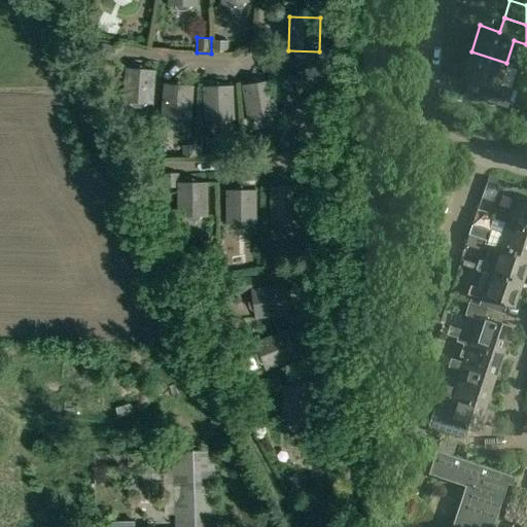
[(229,41),(214,40),(213,53),(227,54),(229,41)]
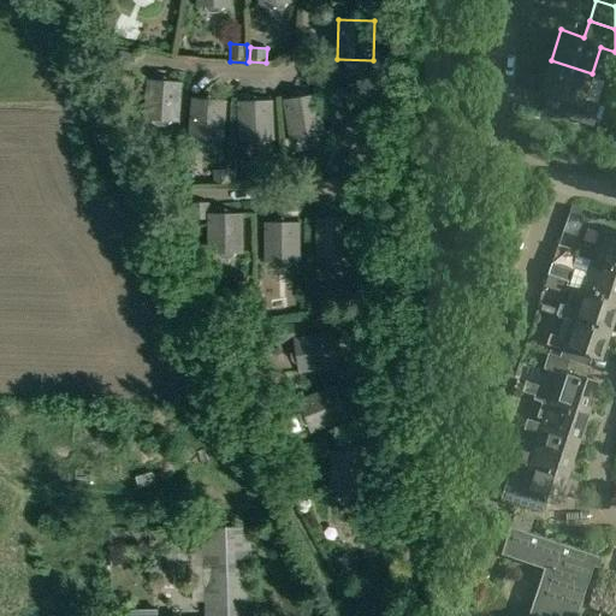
[(135,55),(120,54),(118,71),(132,73),(135,55)]
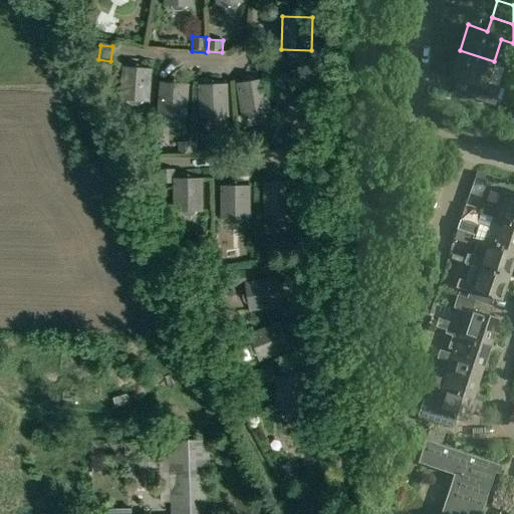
[(470,81),(466,95),(494,104),(500,87),(487,83),(494,61),(460,50),(452,75),(470,81)]
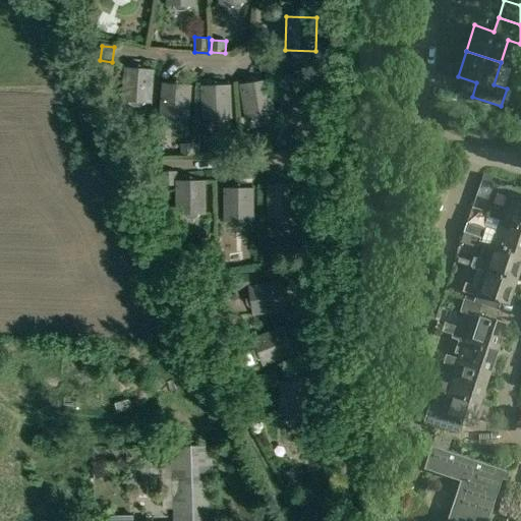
[(121,101),(152,103),(154,70),(123,67),(121,101)]
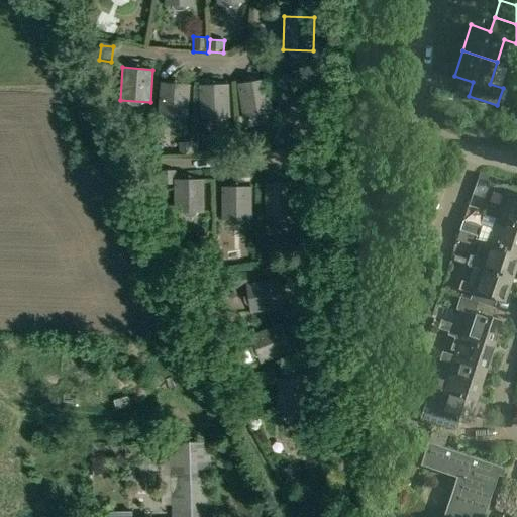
[(273,112),(267,79),(237,84),(242,117),(273,112)]
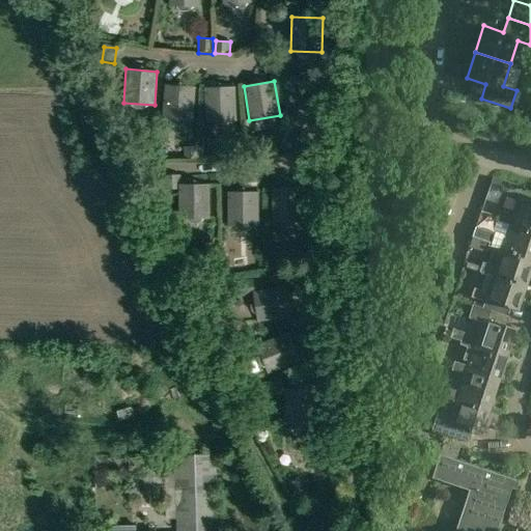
[(193,121),(195,87),(164,85),(162,118),(193,121)]
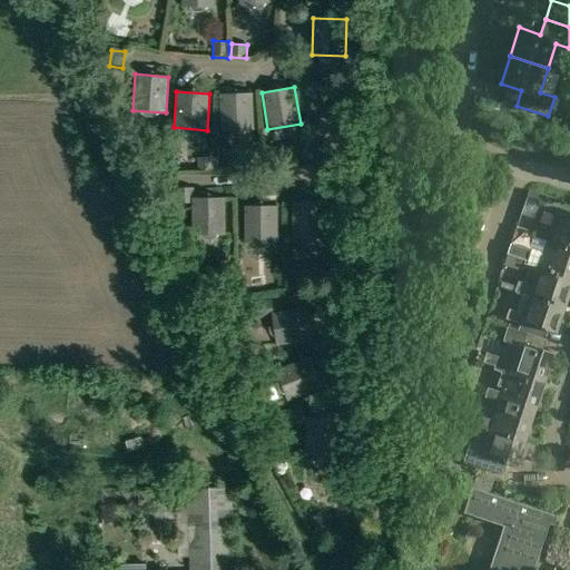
[(254,129),(253,92),(219,95),(220,130),(254,129)]
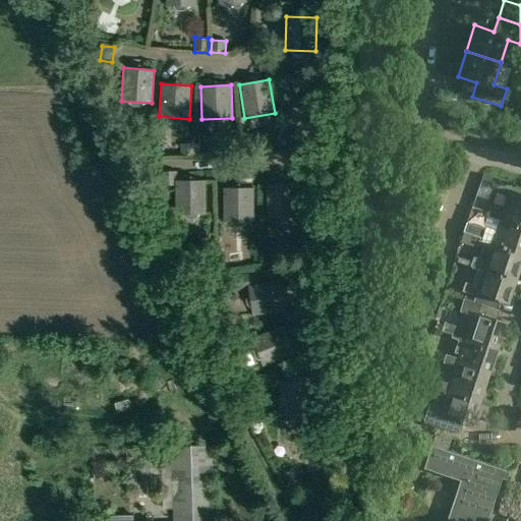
[(306,113),(319,108),(312,93),(299,98),(306,113)]
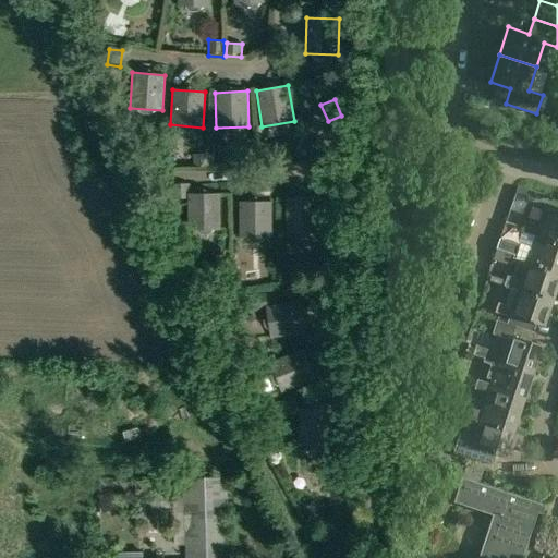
[(266,148),(257,149),(258,162),(267,162),(266,148)]
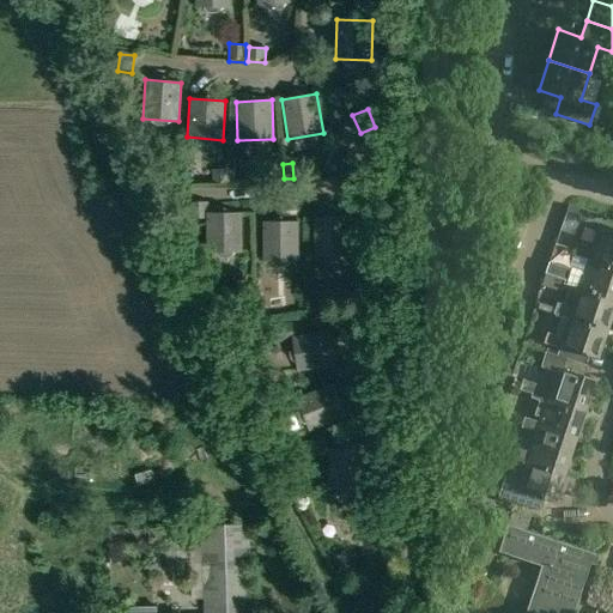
[(273,180),(284,178),(283,164),(272,164),(273,180)]
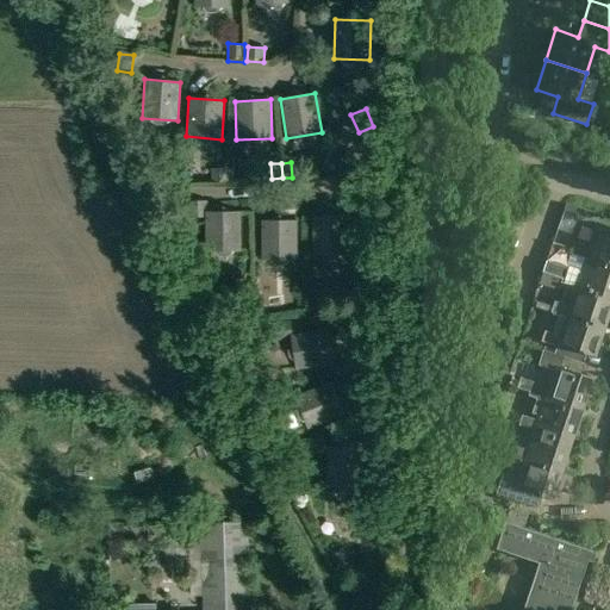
[(212,168),(212,181),(223,180),(223,168),(212,168)]
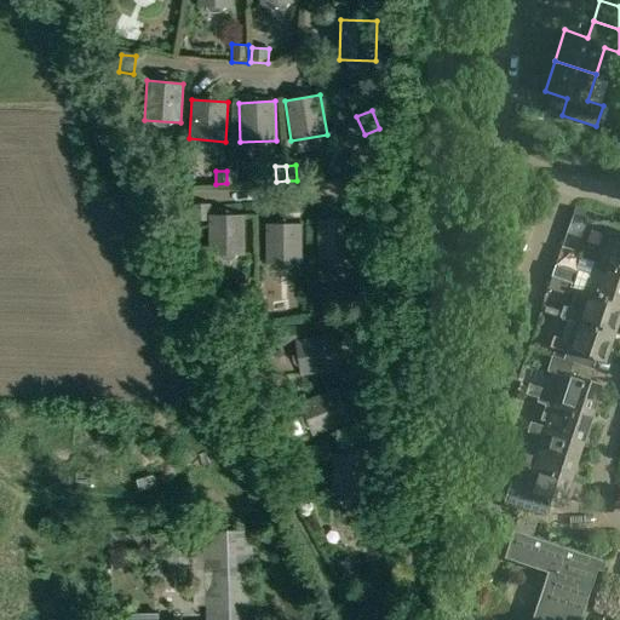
[(245,254),(245,216),(210,216),(210,205),(193,205),(193,220),(208,220),(208,256),(245,254)]
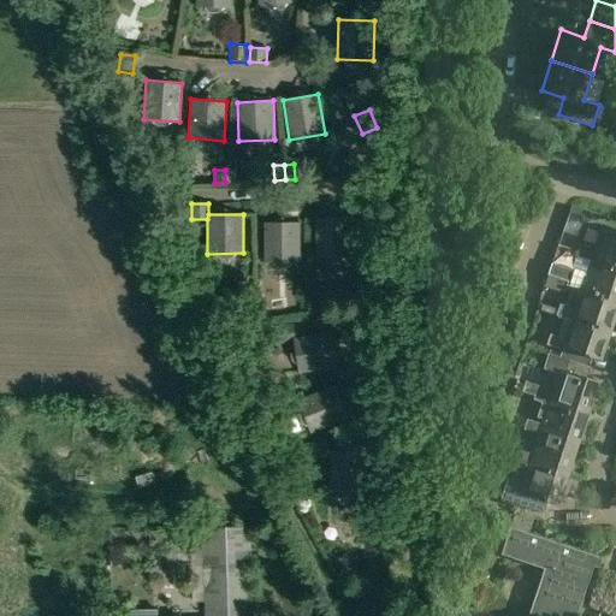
[(351,258),(351,218),(315,218),(315,258),(351,258)]
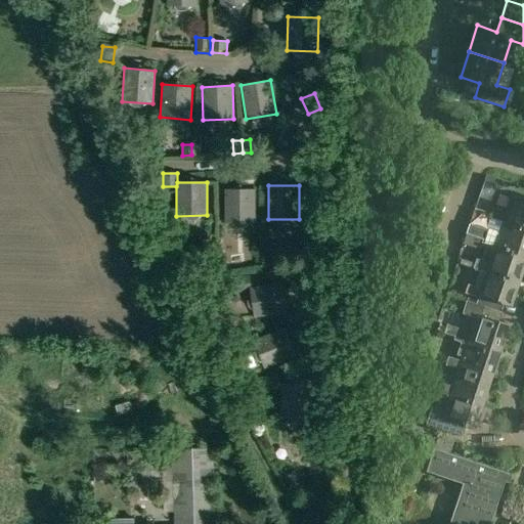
[(255,223),(255,189),(224,189),(224,223),(255,223)]
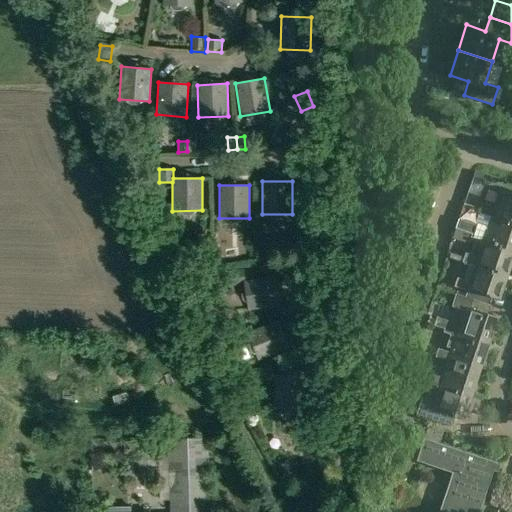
[(491,216),(492,212),(511,218),(511,190),(501,187),(494,207),(482,203),(479,212),(491,216)]
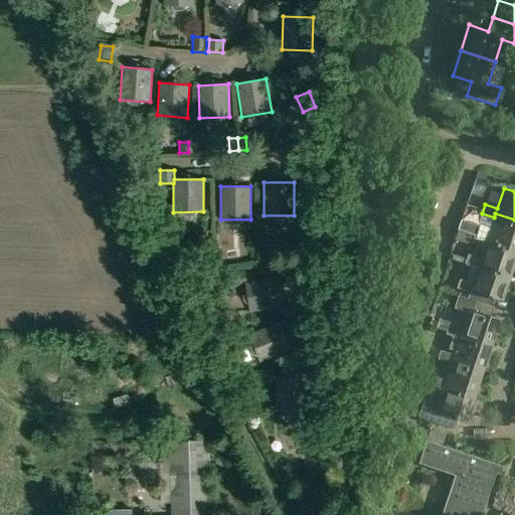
[(514,219),(495,213),(494,217),(489,233),(477,228),(474,237),(479,239),(486,241),(488,237),(514,246),(514,219)]
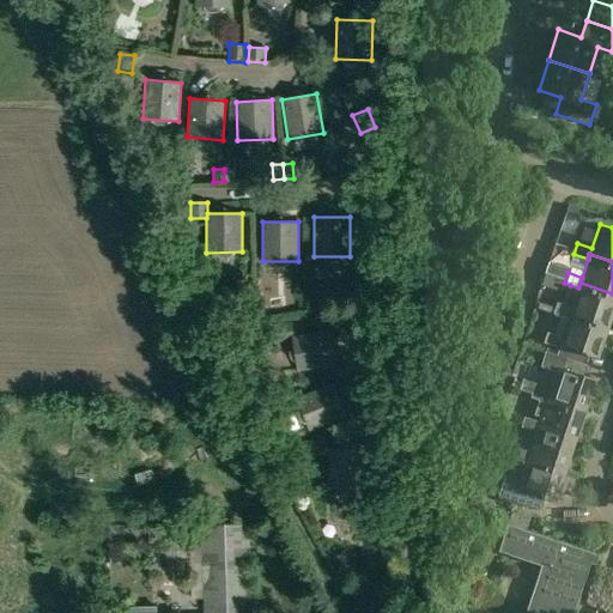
[(554,313),(569,317),(570,314),(610,326),(612,313),(612,293),(581,283),(578,287),(570,285),(564,304),(558,302),(554,313)]
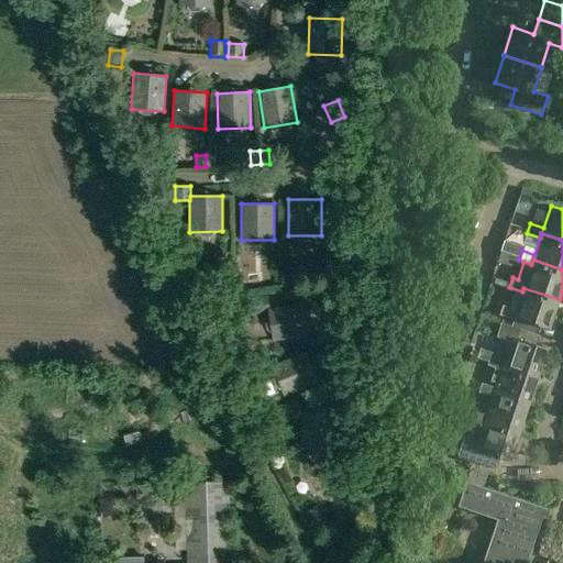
[(560,299),(523,288),(522,291),(517,309),(504,305),(500,315),(515,319),(516,316),(550,327),(560,299)]
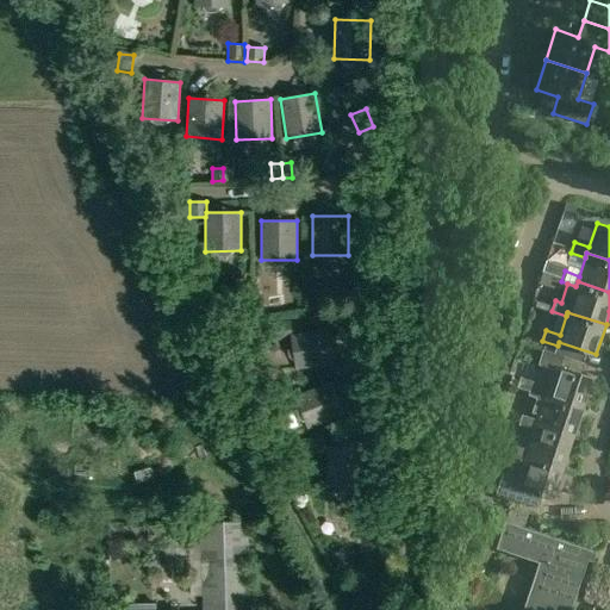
[(277,341),(291,338),(291,335),(290,322),(274,324),(277,341)]
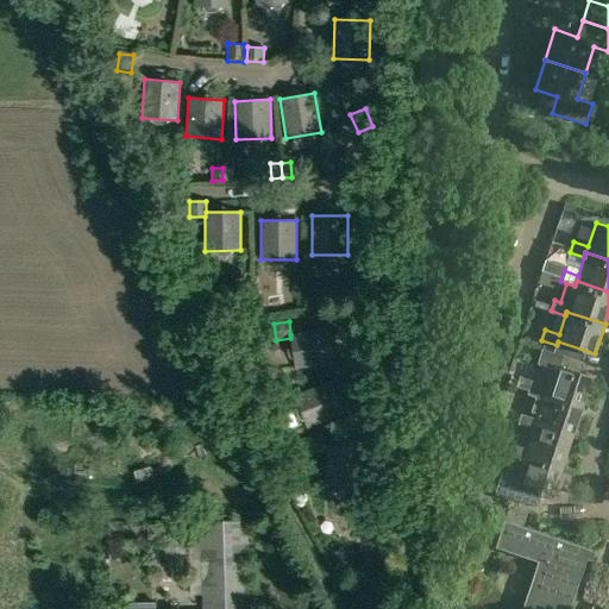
[(330,328),(290,334),(290,338),(295,370),(334,364),(330,328)]
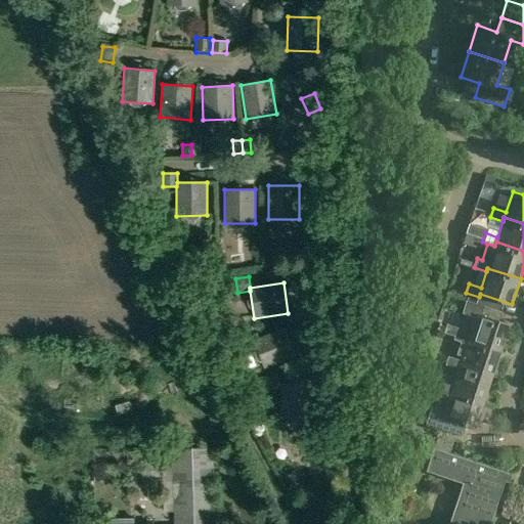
[(454,340),(462,342),(467,344),(468,340),(500,351),(510,325),(481,316),(484,306),(467,300),(463,313),(476,317),(471,332),(447,324),(445,333),(455,336),(454,340)]
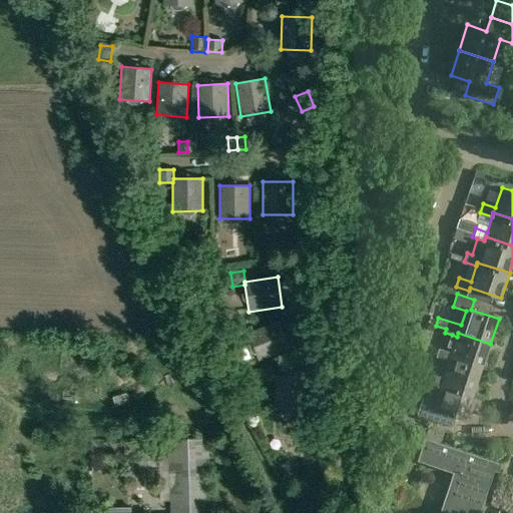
[(290,350),(279,322),(248,333),(259,361),(290,350)]
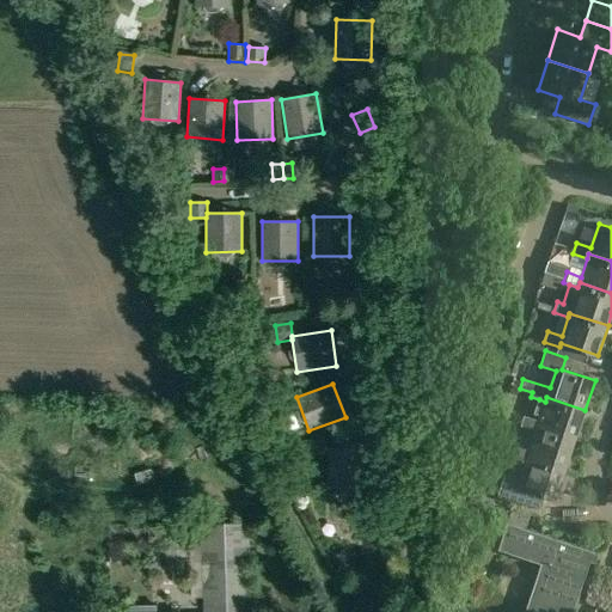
[(537,428),(575,440),(585,410),(546,397),(545,402),(539,399),(534,414),(540,416),(539,421),(524,415),(520,426),(536,430),(537,428)]
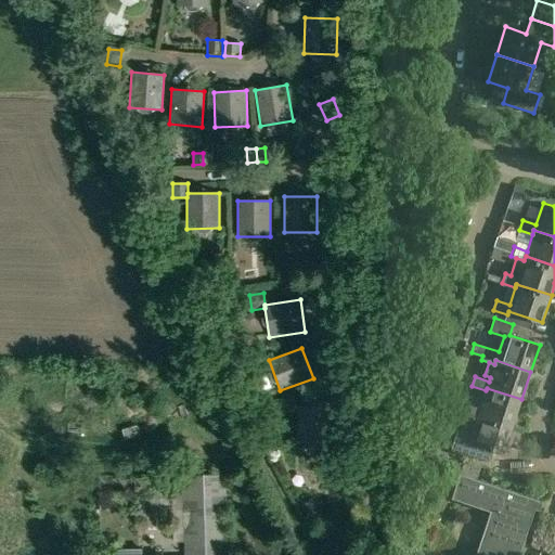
[(513,426),(521,399),(487,388),(486,390),(480,408),(466,403),(463,413),(466,413),(477,417),(478,414),(513,426)]
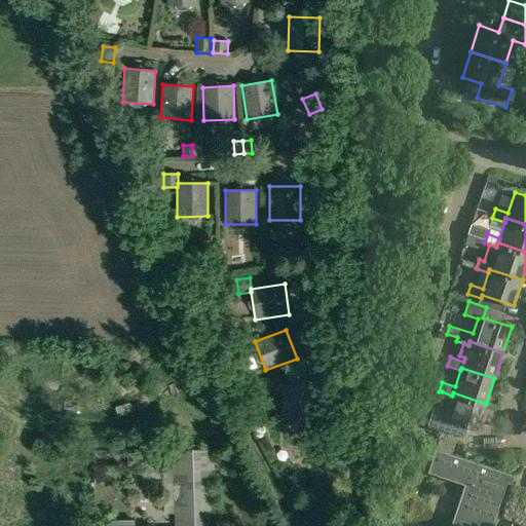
[(235,384),(231,376),(225,378),(228,386),(235,384)]
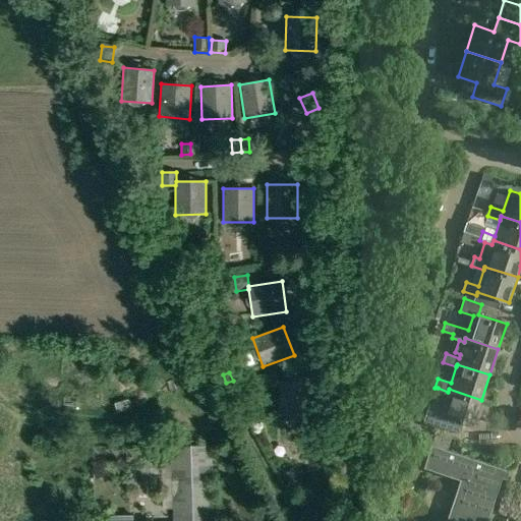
[(308,416),(309,383),(279,382),(278,415),(308,416)]
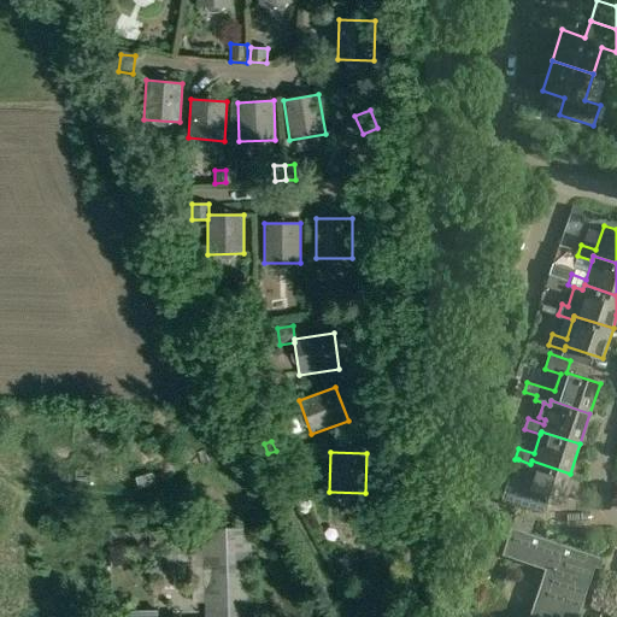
[(532,460),(530,464),(518,459),(511,480),(509,479),(501,499),(545,513),(550,500),(560,504),(570,474),(532,460)]
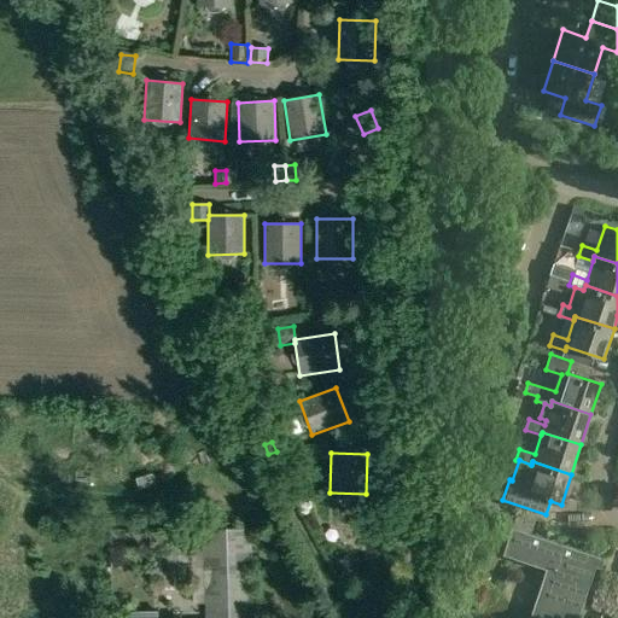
[(151,473),(135,479),(138,489),(155,483),(151,473)]
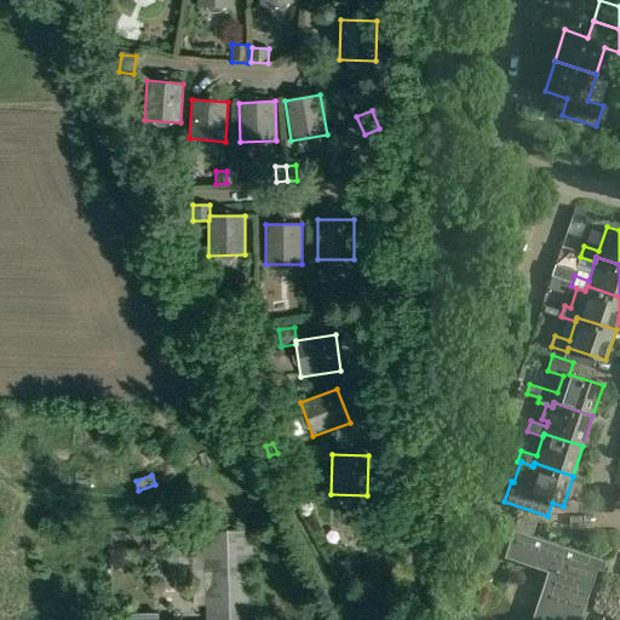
[(518,518),(515,530),(533,537),(537,524),(518,518)]
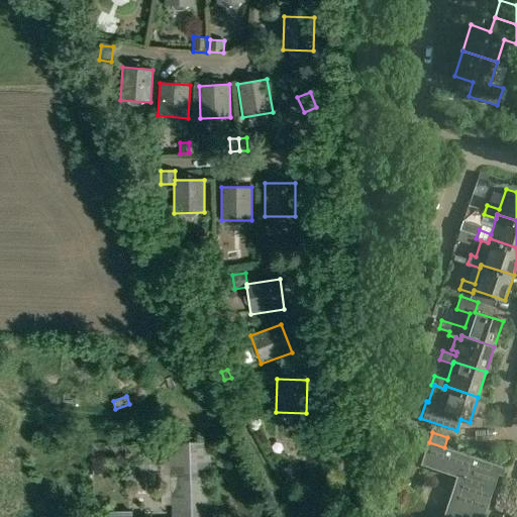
[(153,506),(161,506),(161,507),(170,506),(170,516),(210,516),(208,444),(159,445),(160,492),(152,493),(153,506)]
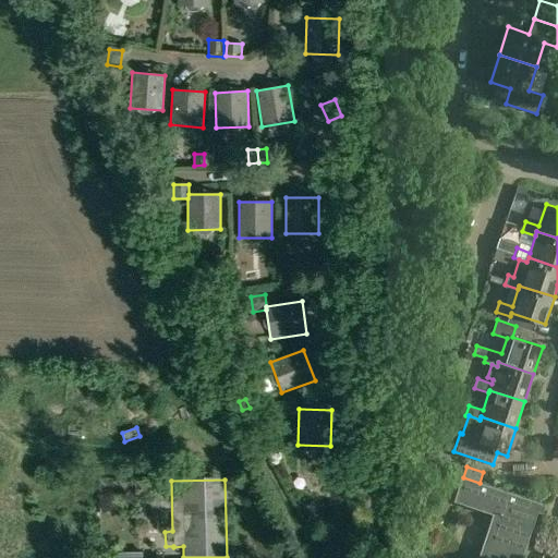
[(155,481),(135,482),(136,547),(157,546),(155,481)]
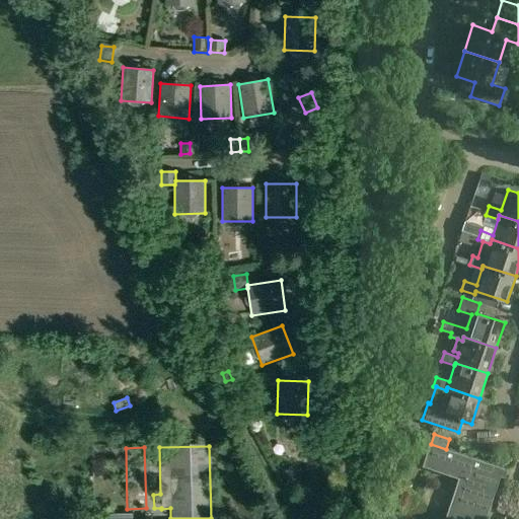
[(476,518),(486,518),(504,468),(446,449),(438,472),(460,479),(450,510),(476,518)]
